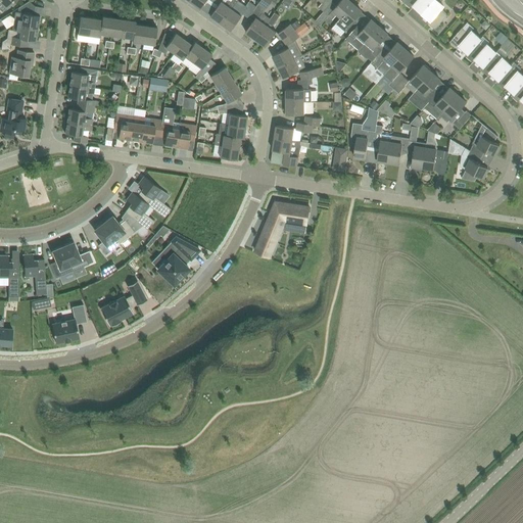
[(201,8),(206,1),(206,0),(191,0),(190,2),(194,5),(195,4),(201,8)]
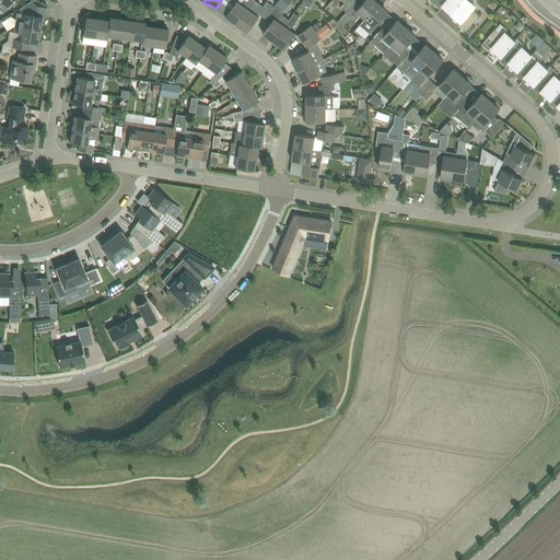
[(248,9),(254,0),(237,0),(226,16),(233,21),(232,23),(236,25),(248,9)]
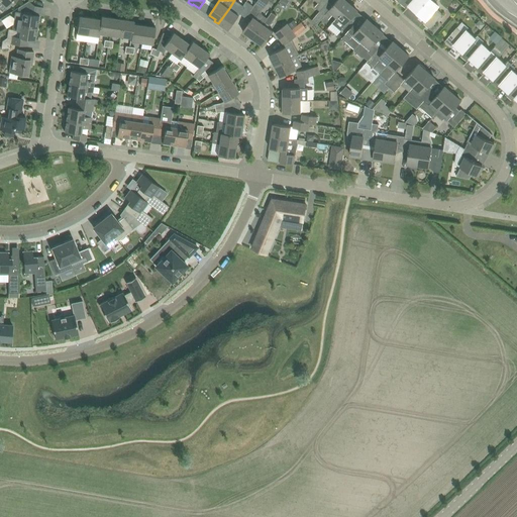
[(223,25),(229,29),(239,15),(238,14),(239,13),(245,17),(250,11),(253,6),(247,1),(241,9),(233,3),(235,0),(234,0),(229,8),(218,23),(222,26),(223,25)]
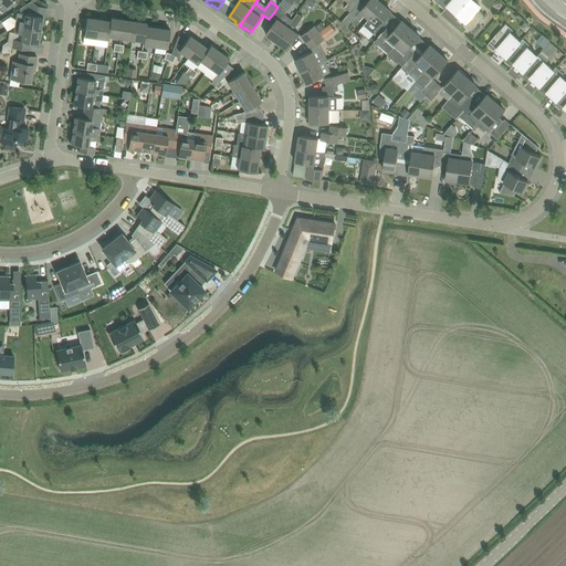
[(282,0),(278,7),(274,12),(281,18),(287,9),(289,9),(294,2),(299,7),(302,2),(300,0),(282,0)]
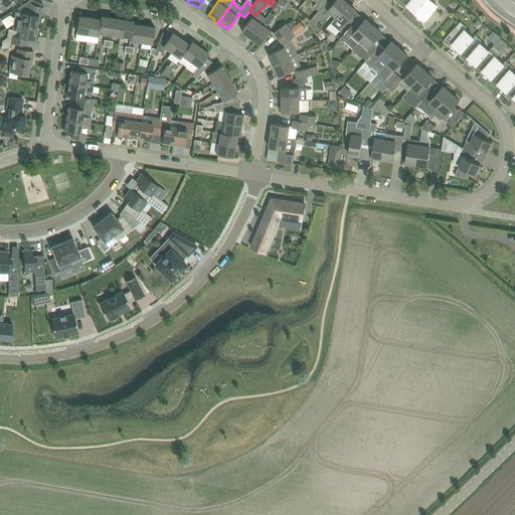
[(333,13),(337,16),(348,3),(343,0),(336,0),(331,6),(327,2),(328,0),(319,11),(311,20),(316,24),(324,15),(328,19),(333,13)]
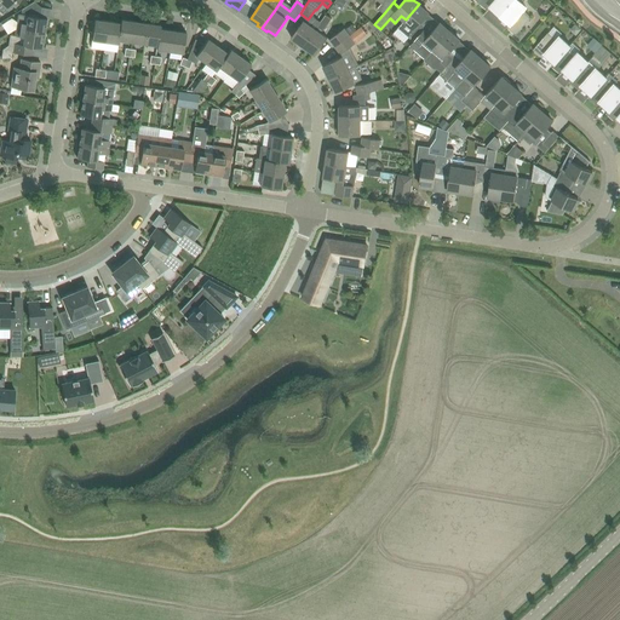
[(378,9),(384,13),(395,0),(383,0),(384,1),(378,9)]
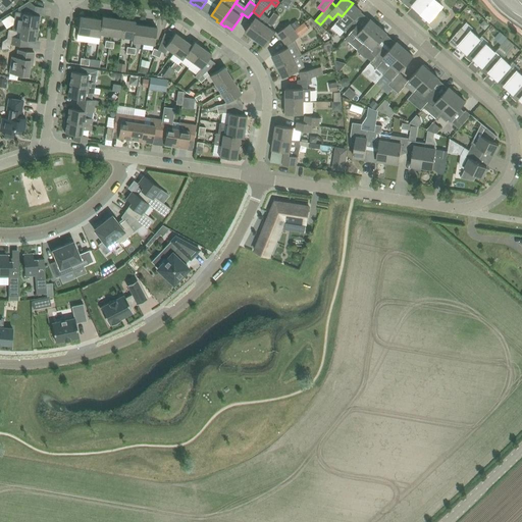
[(411,8),(413,5),(421,12),(431,0),(405,0),(404,2),(411,8)]
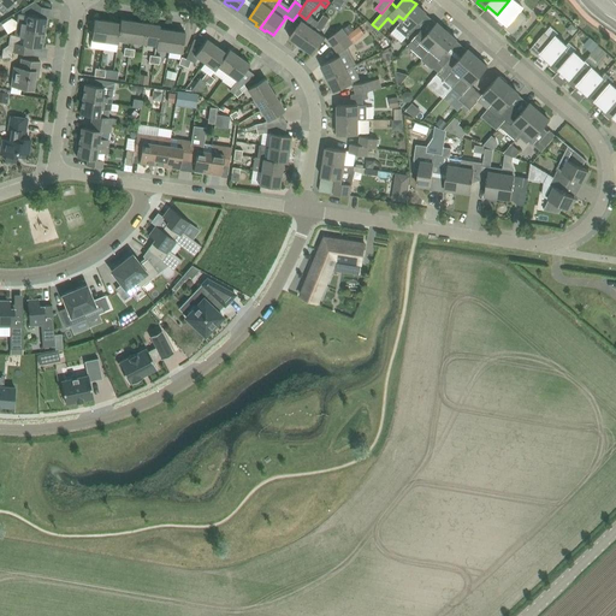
[(522,6),(515,0),(509,0),(497,15),(507,23),(504,27),(513,34),(528,17),(520,10),(522,6)]
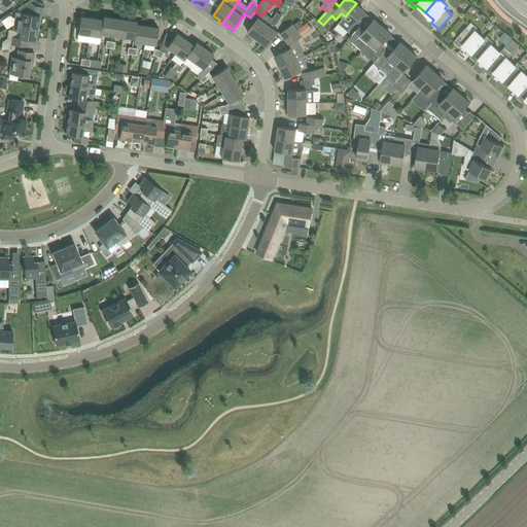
[(15,14),(14,19),(13,24),(38,28),(40,15),(33,14),(33,12),(34,12),(35,6),(30,1),(19,7),(18,13),(15,14)]
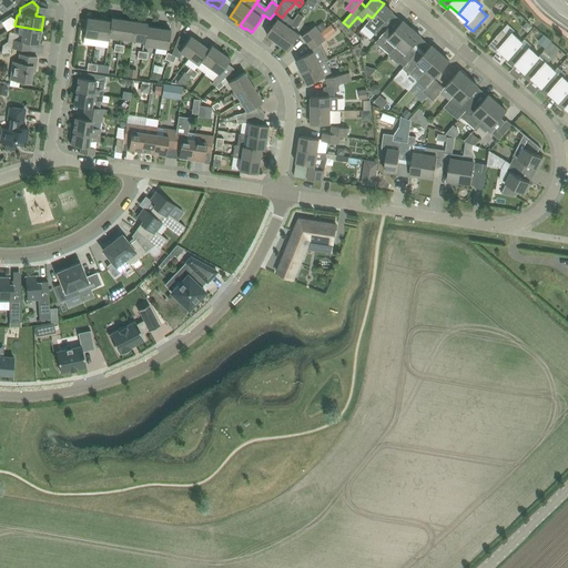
[(384,3),(372,18),(365,24),(375,33),(376,32),(381,36),(379,38),(389,26),(385,21),(393,12),(384,3)]
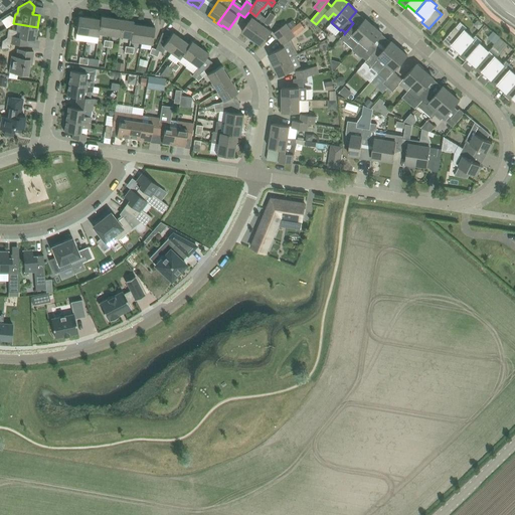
[(256,41),(263,45),(268,37),(273,31),(268,27),(276,16),(271,12),(267,18),(266,18),(263,23),(251,39),(255,42),(256,41)]
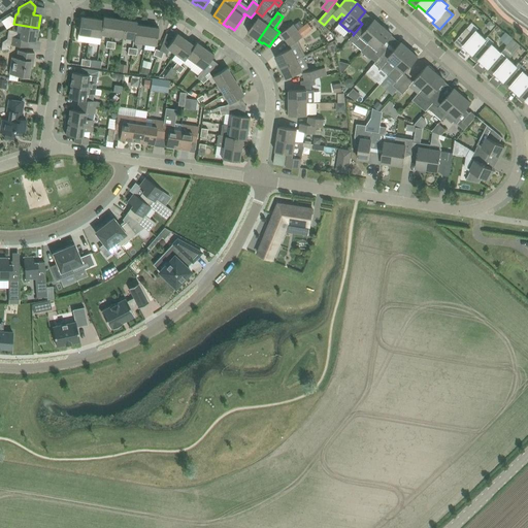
[(259,17),(249,32),(255,36),(254,37),(258,40),(269,24),(272,19),(273,19),(269,15),(266,22),(259,17)]
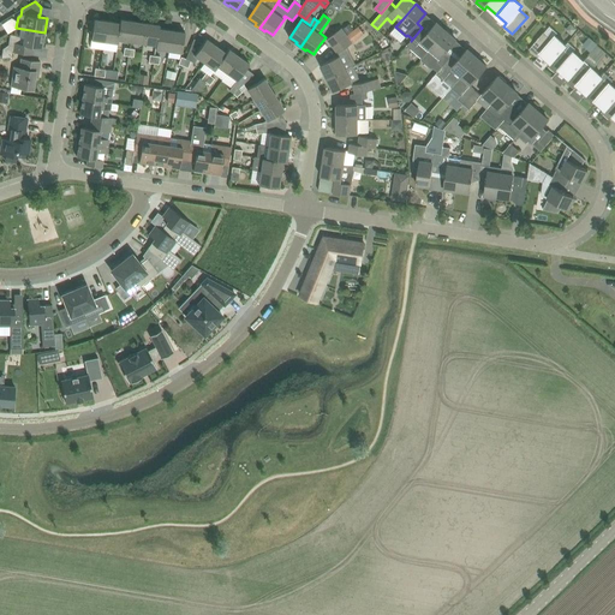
[(95,19),(91,39),(105,41),(107,21),(95,19)]
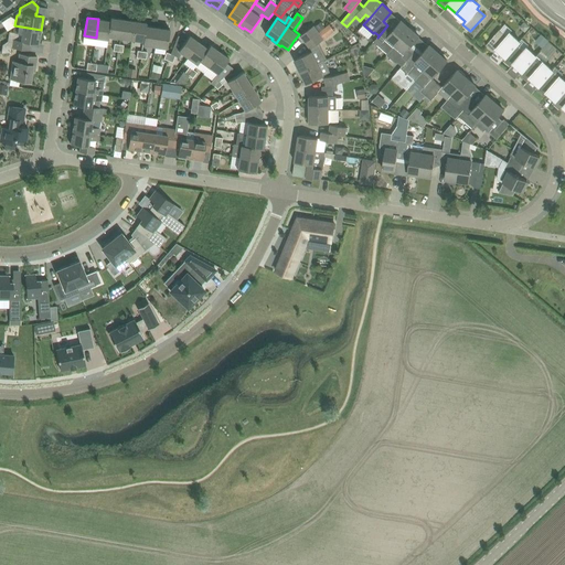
[(98,19),(96,38),(108,39),(112,18),(110,18),(110,21),(98,19)]
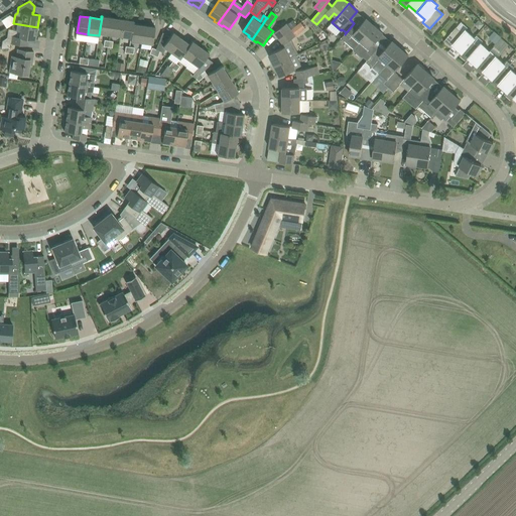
[(102,16),(99,35),(99,36),(100,33),(110,34),(112,17),(102,16)]
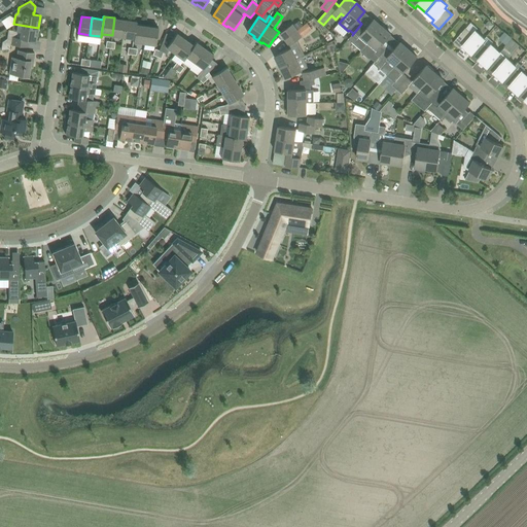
[(124,37),(126,20),(114,18),(112,35),(124,37)]
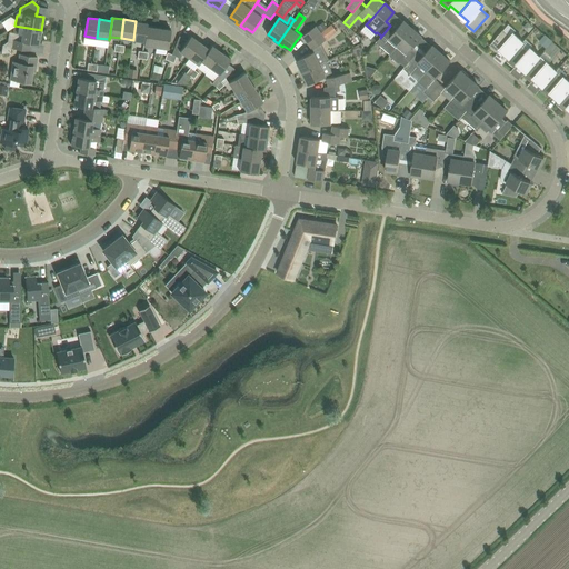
[(380,38),(377,42),(390,55),(412,29),(403,20),(396,30),(390,26),(380,38)]
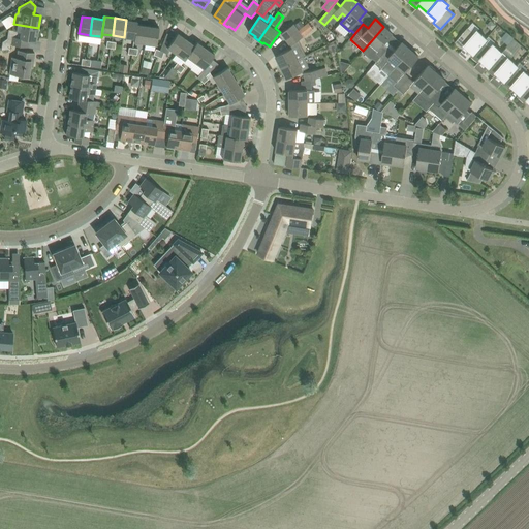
[(134,38),(134,41),(137,24),(137,21),(126,20),(124,37),(134,38)]
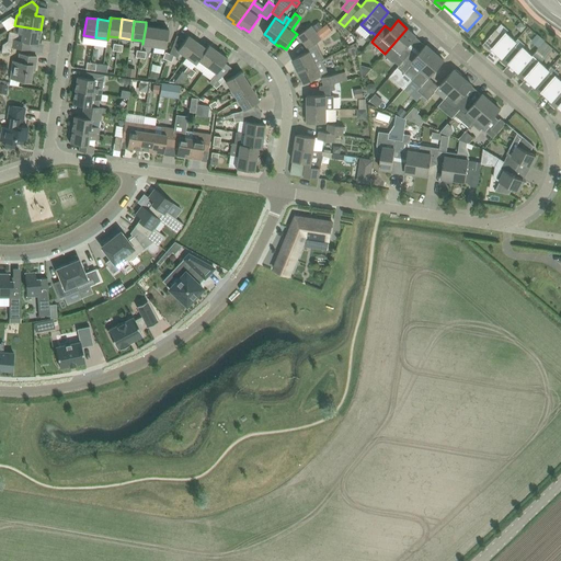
[(319,21),(313,25),(317,31),(322,26),(319,21)]
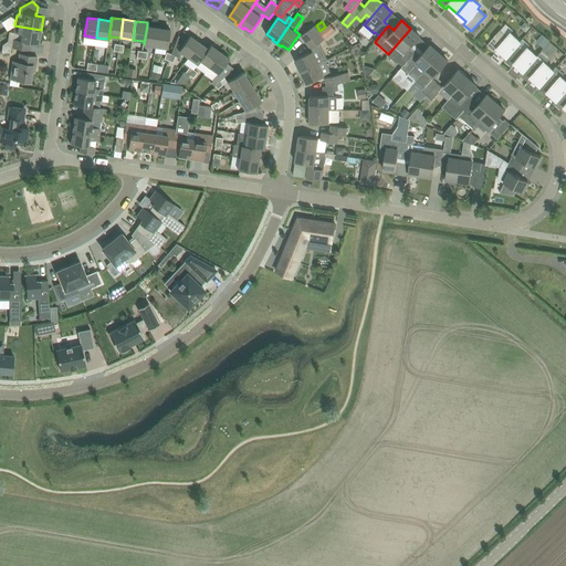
[(14,25),(14,27),(13,32),(9,32),(8,41),(2,45),(1,53),(11,53),(11,48),(30,50),(31,42),(39,43),(41,30),(14,25)]
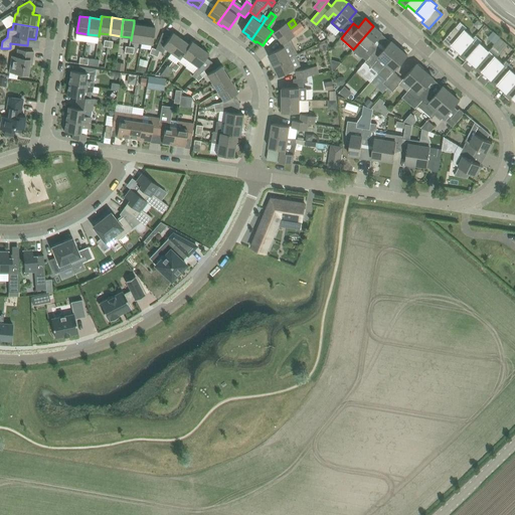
[(142,42),(144,25),(134,23),(131,40),(142,42)]
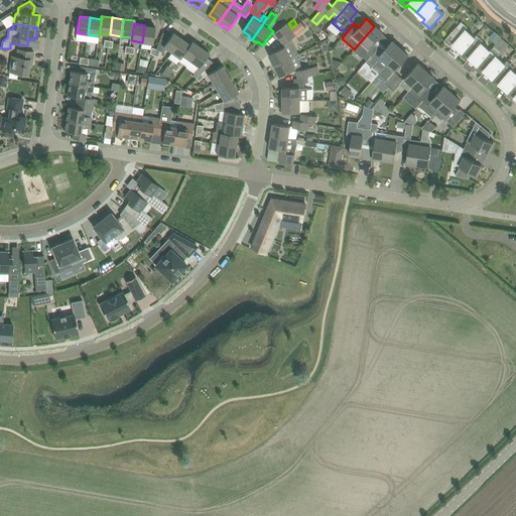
[(274,33),(278,38),(291,28),(287,23),(274,33)]
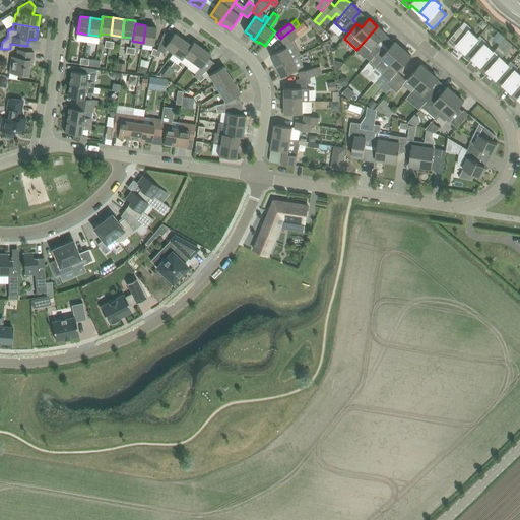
[(145,25),(143,43),(154,44),(156,27),(145,25)]
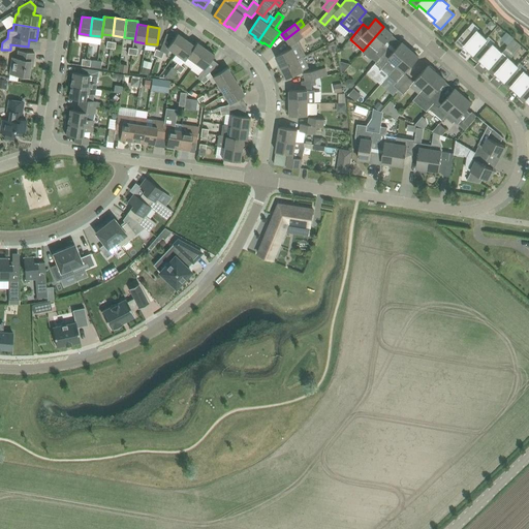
[(383,27),(363,51),(364,51),(370,57),(374,57),(377,53),(381,57),(390,47),(385,42),(393,34),(383,27)]
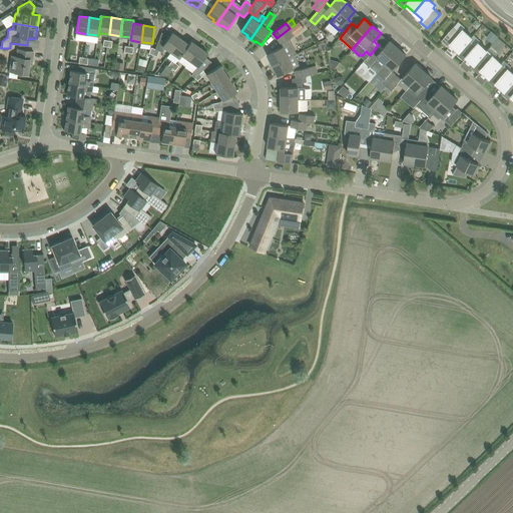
[(454,27),(441,41),(449,47),(451,44),(459,51),(469,40),(472,37),(463,29),(461,32),(454,27)]
